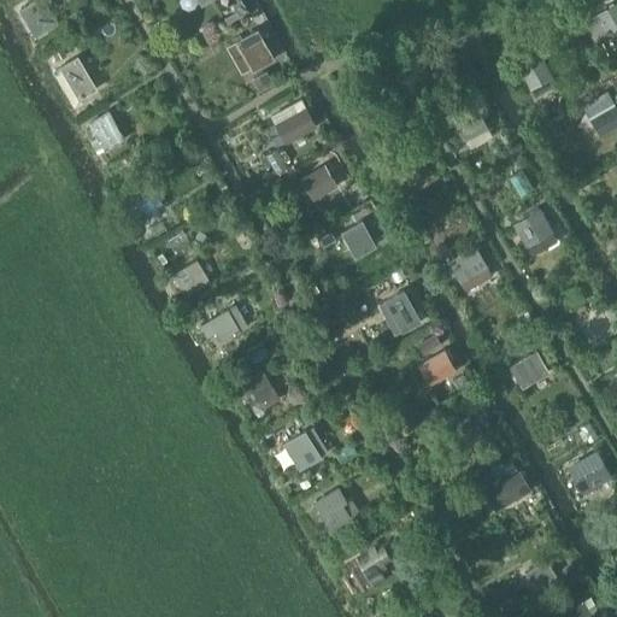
[(45,0),(30,0),(19,6),(24,17),(33,12),(39,22),(30,27),(35,36),(59,22),(45,0)]
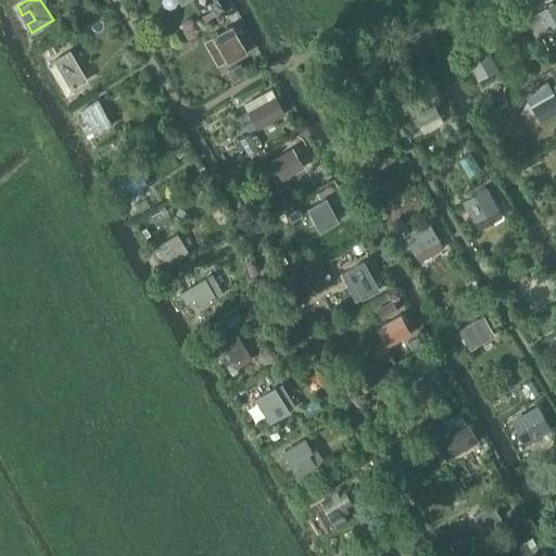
[(213,10),(203,15),(206,21),(216,14),(224,10),(217,0),(215,0),(210,3),(213,10)]
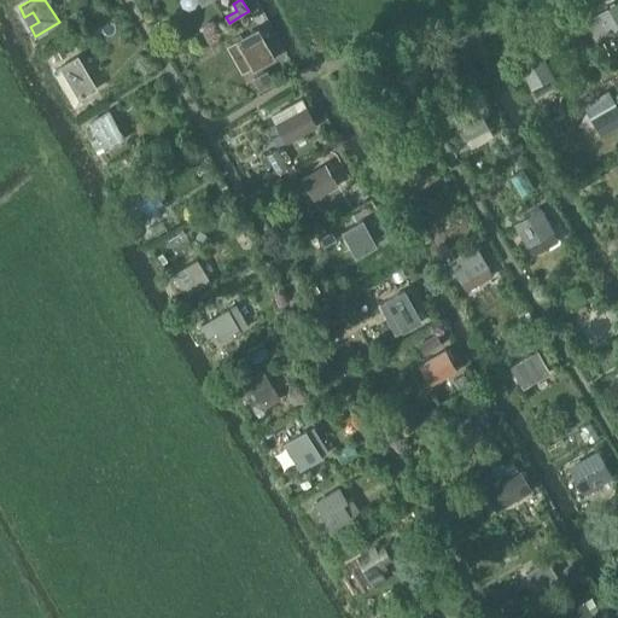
[(617,3),(587,21),(593,33),(592,33),(595,39),(617,24),(617,3)]
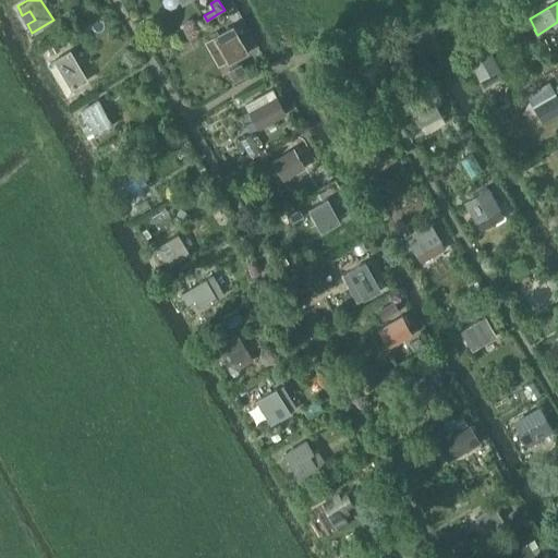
[(211,36),(204,40),(217,64),(226,60),(227,62),(229,61),(230,63),(234,61),(233,59),(246,51),(230,23),(210,34),(211,36)]
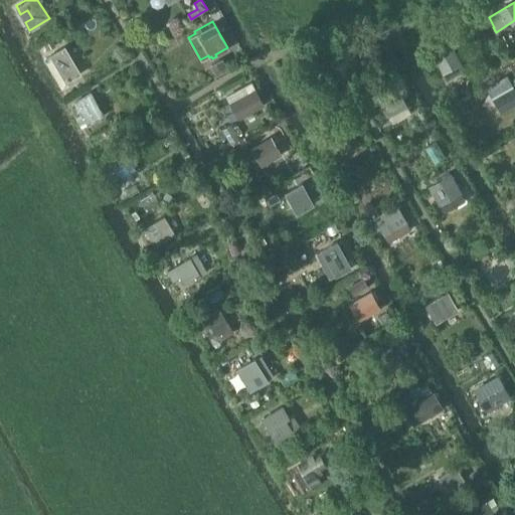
[(51,37),(43,41),(48,50),(55,45),(51,37)]
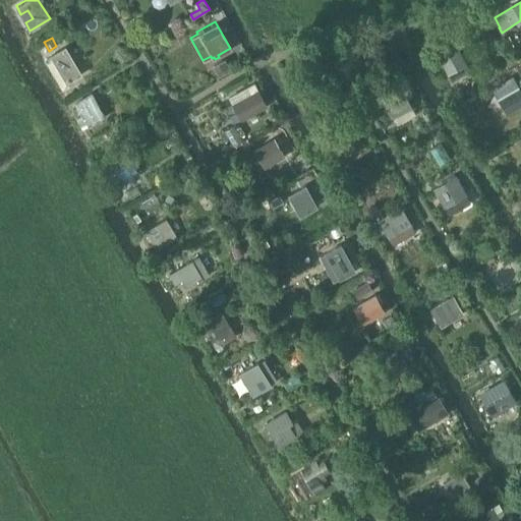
[(457,44),(438,54),(448,73),(467,63),(457,44)]
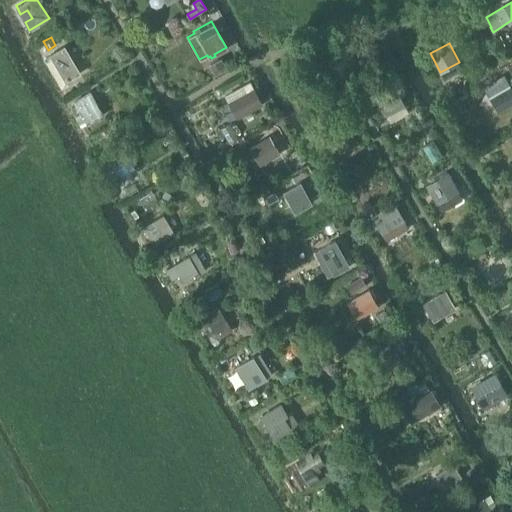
[(52,53),(45,57),(62,88),(69,84),(67,81),(81,73),(65,45),(59,49),(52,53)]
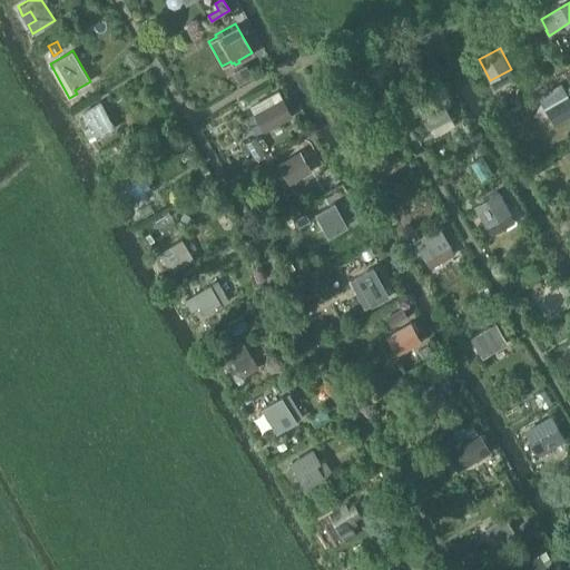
[(245,65),(232,71),(238,84),(252,76),(245,65)]
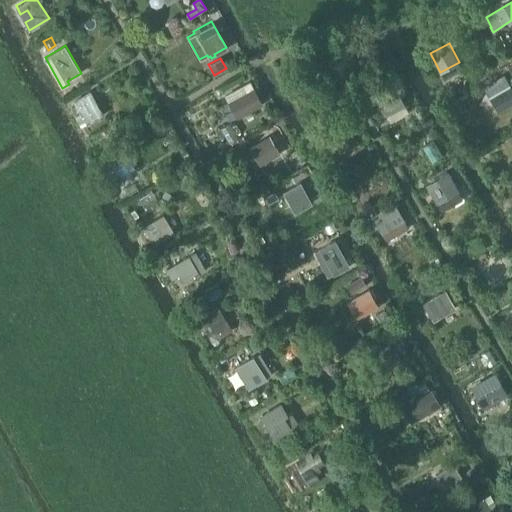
[(511,87),(505,74),(484,86),(494,104),(511,94),(511,87)]
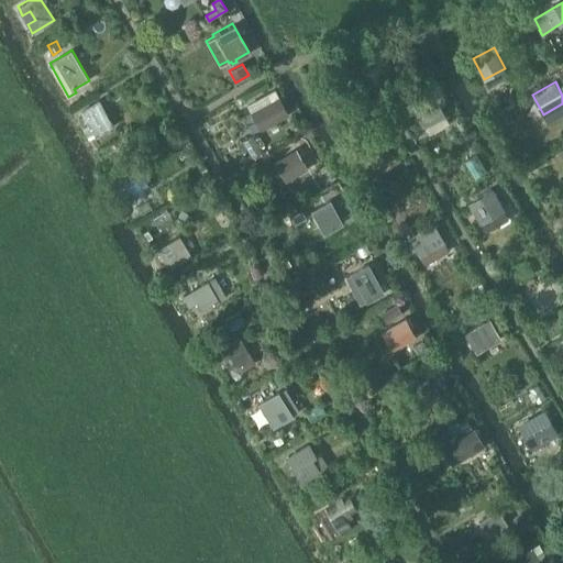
[(449,96),(444,86),(434,90),(440,100),(449,96)]
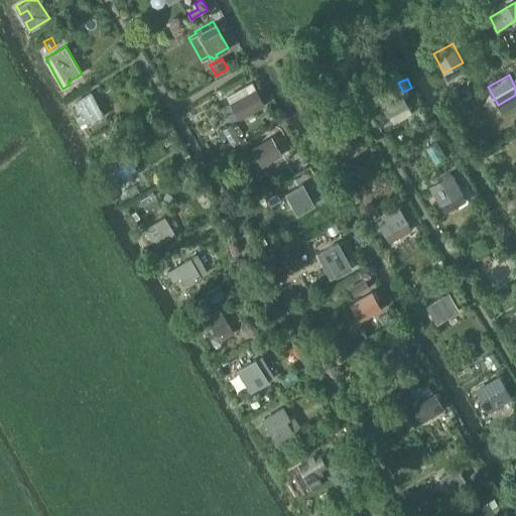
[(394,84),(378,93),(390,116),(409,107),(401,90),(398,92),(394,84)]
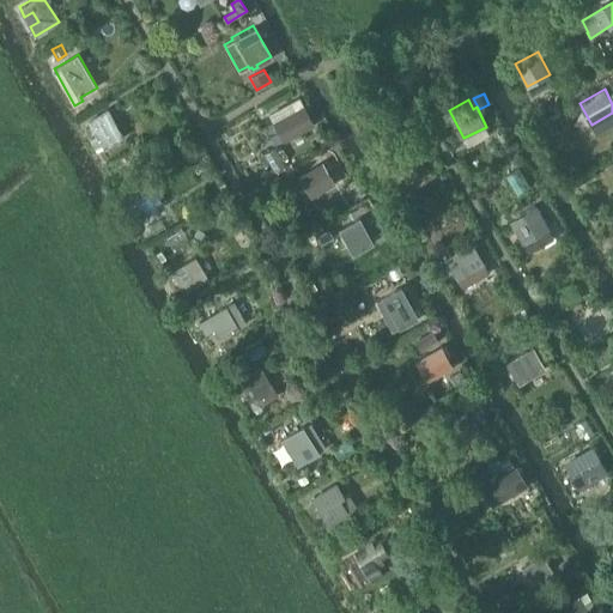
[(303,105),(273,121),(284,143),(315,125),(304,104),(303,105)]
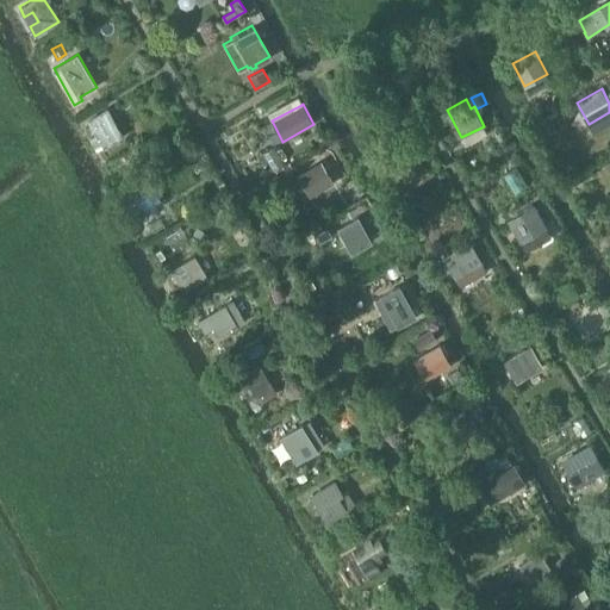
[(91,125),(85,128),(86,129),(91,137),(97,134),(104,147),(104,148),(124,136),(109,110),(109,109),(88,119),(88,120),(91,125)]
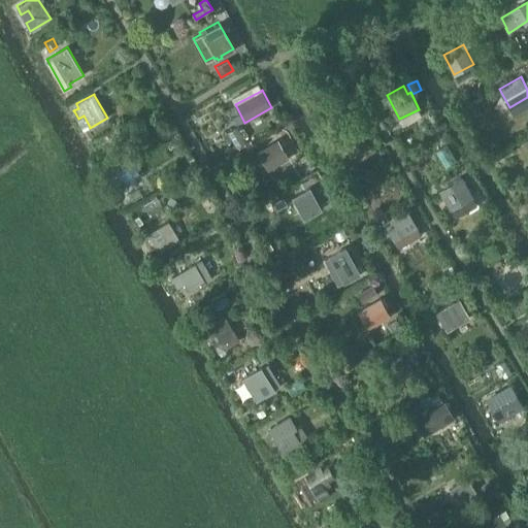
[(288,125),(281,129),(284,134),(288,132),(294,129),(290,123),(288,125)]
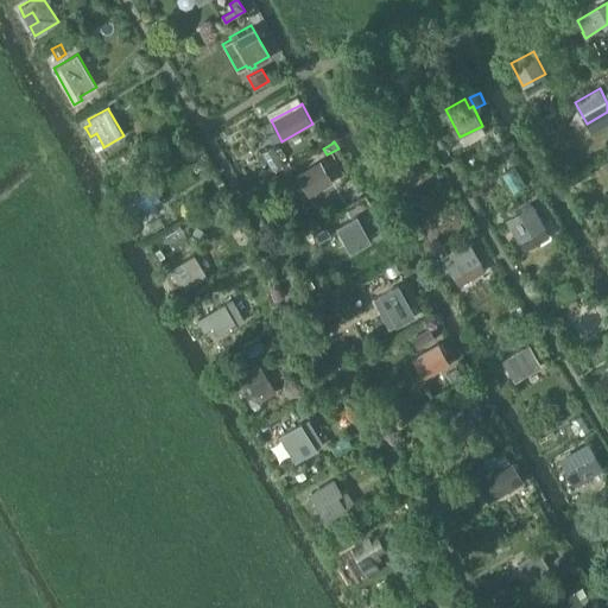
[(272,146),(261,152),(272,170),(284,164),(272,146)]
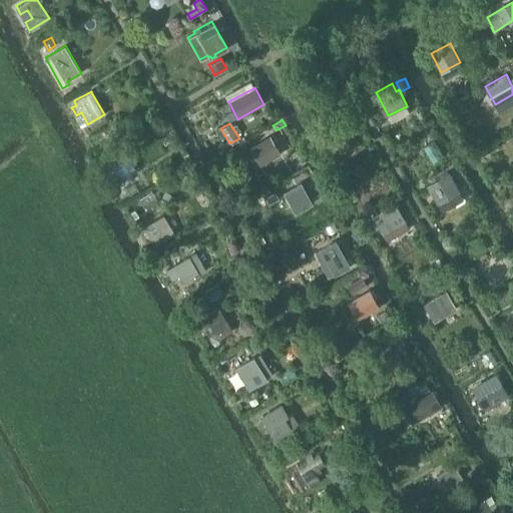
[(270,135),(249,147),(261,166),(281,154),(270,135)]
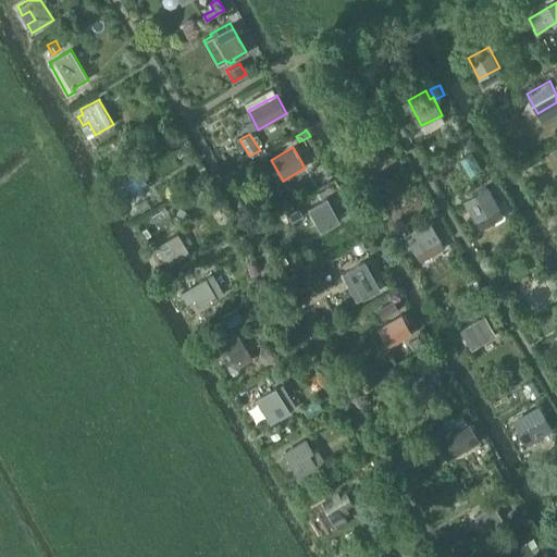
[(133,158),(112,170),(120,183),(123,181),(130,190),(131,193),(132,194),(148,183),(133,158)]
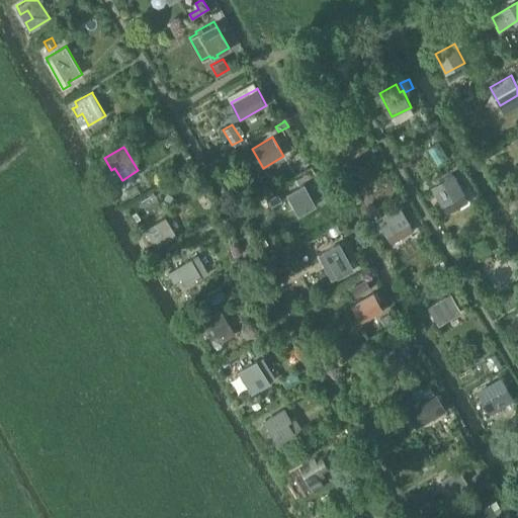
[(344,161),(337,164),(343,174),(349,170),(344,161)]
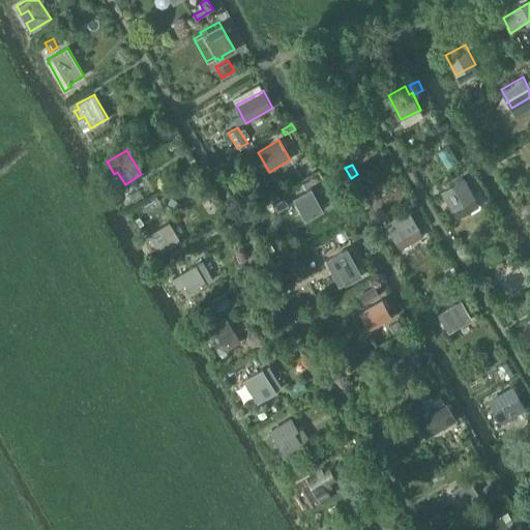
[(463,178),(441,192),(451,211),(467,202),(476,197),(465,178),(463,178)]
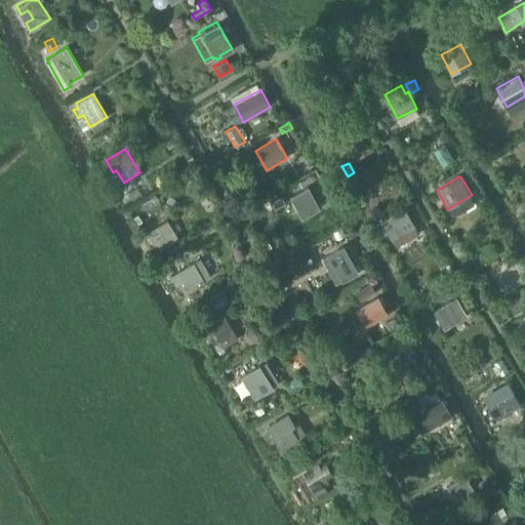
[(305,188),(290,197),(294,204),(288,207),(296,221),(301,218),(304,220),(320,211),(319,210),(322,208),(314,194),(317,192),(313,185),(306,189),(305,188)]
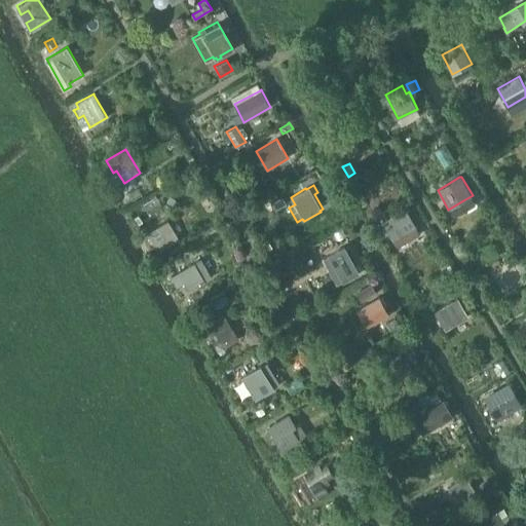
[(142,195),(138,189),(129,194),(133,200),(142,195)]
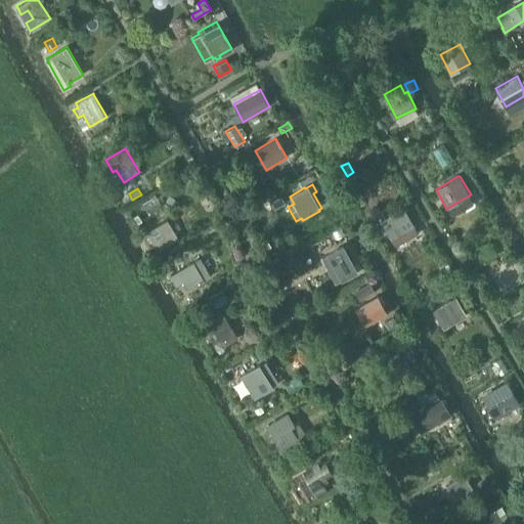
[(162,206),(156,195),(142,204),(148,213),(162,206)]
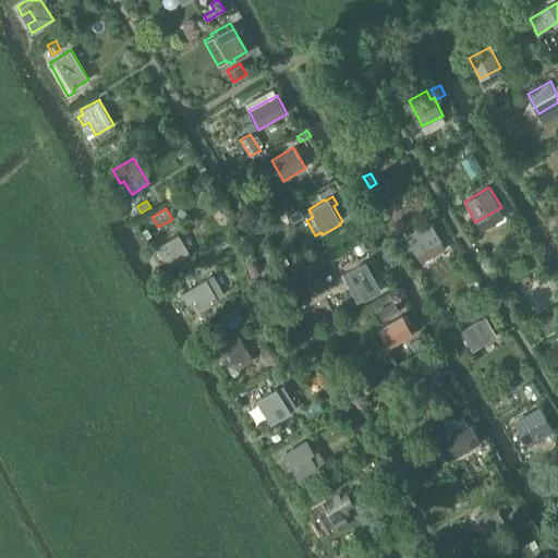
[(300,208),(288,215),(292,222),(304,215),(300,208)]
